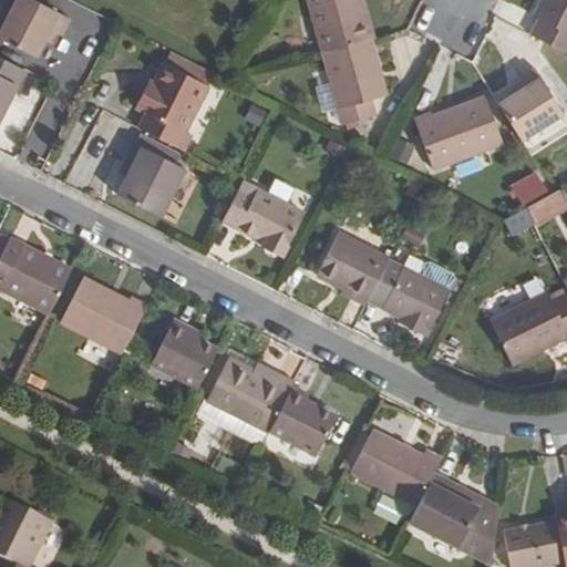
[(72,20),(34,0),(18,0),(0,35),(0,39),(37,59),(51,32),(62,38),(72,20)]
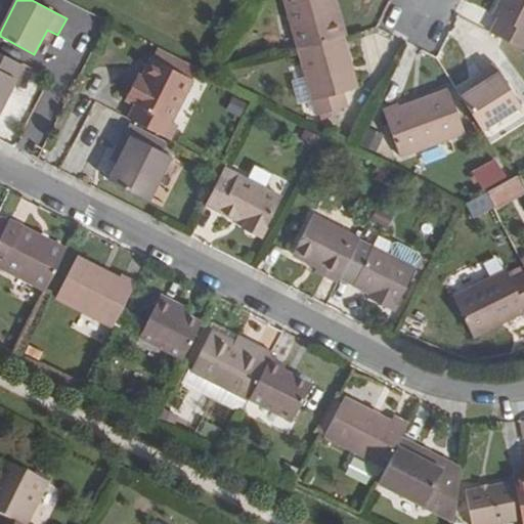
[(286,0),(300,49),(346,37),(335,0),(286,0)]
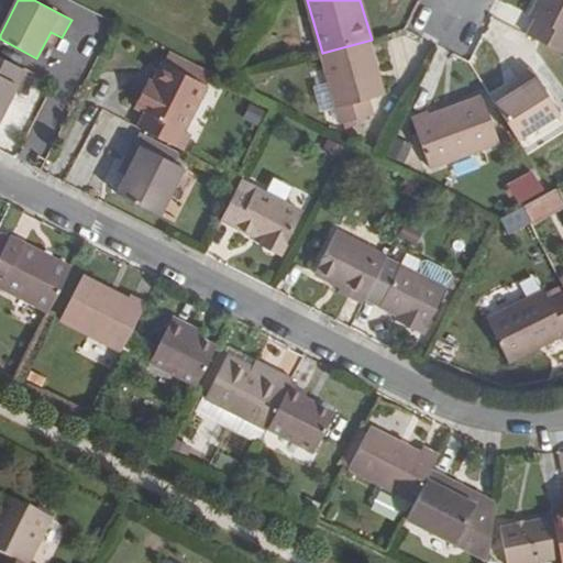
[(562,0),(540,0),(532,17),(562,32),(562,0)]
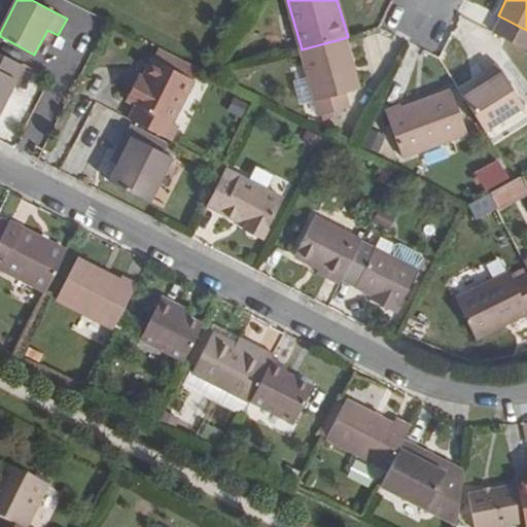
[(348,37),(302,49),(310,77),(294,82),(300,105),(314,101),(318,117),(349,108),(345,94),(355,91),(350,73),(357,70),(348,37)]
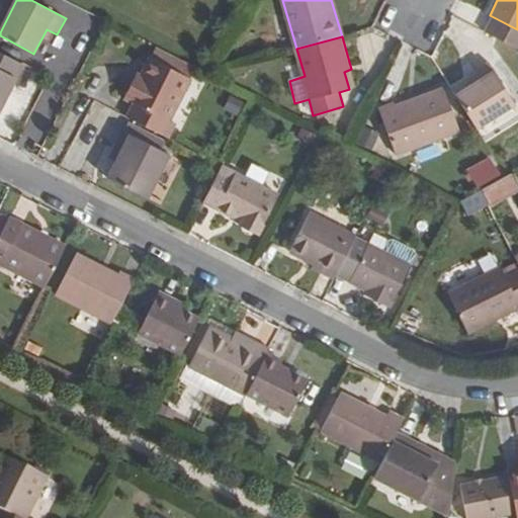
[(197,67),(157,47),(151,58),(191,78),(197,67)]
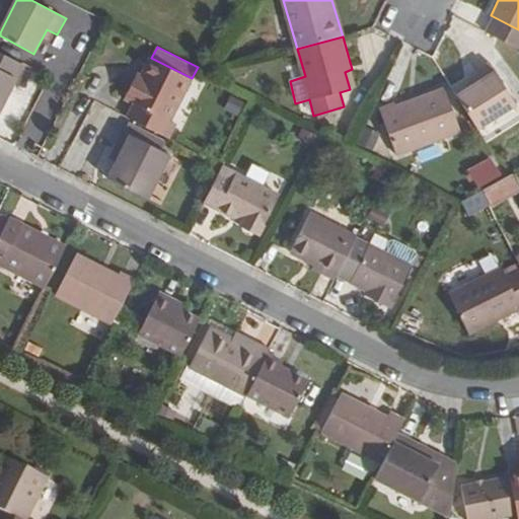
[(0,109),(23,64),(0,52),(0,109)]
